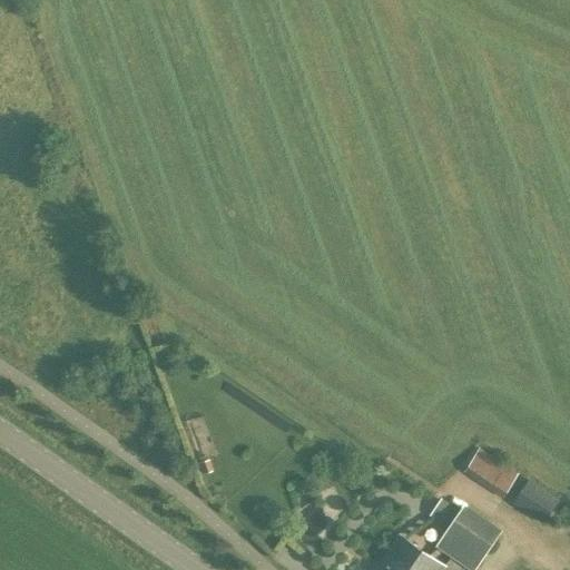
[(463,472),(503,499),(519,474),(480,448),(463,472)]
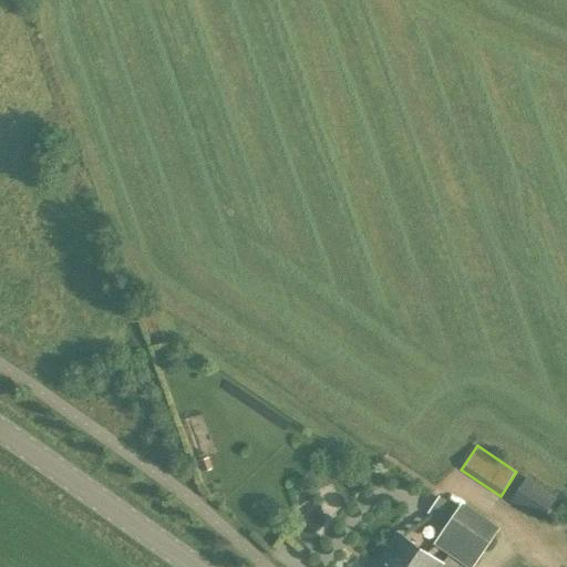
[(198,461),(206,484),(217,481),(208,457),(198,461)]
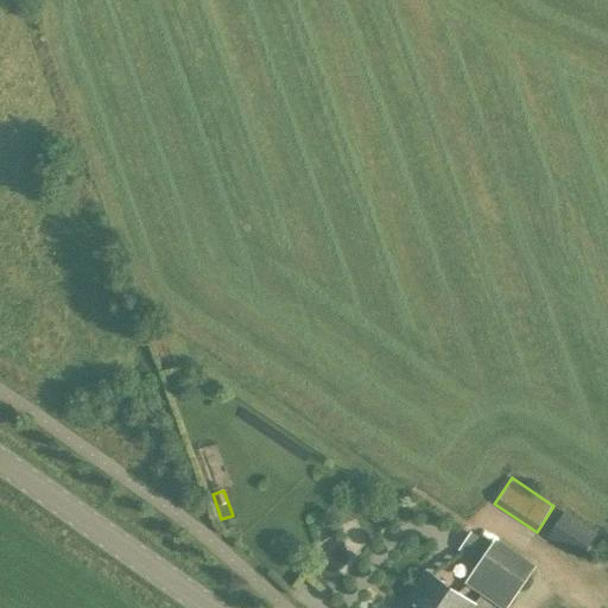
[(546,538),(580,559),(597,533),(564,512),(546,538)]
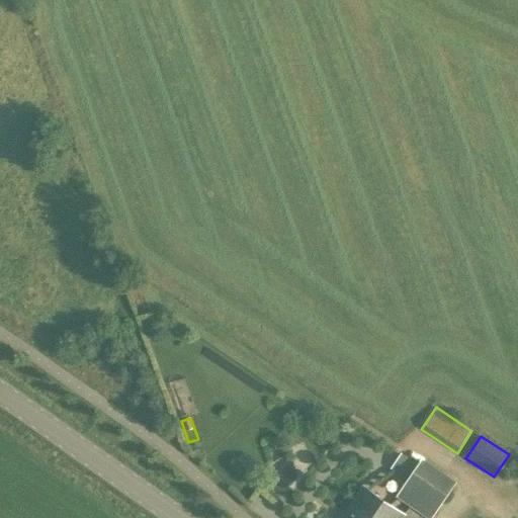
[(400,500),(426,517),(430,517),(454,485),(456,482),(423,458),(419,464),(418,464),(407,481),(396,497),(398,498),(400,500)]
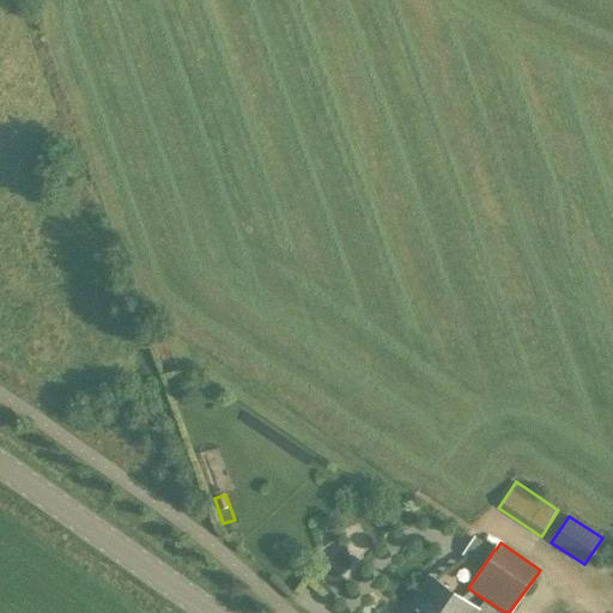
[(405,612),(457,612),(466,601),(431,576),(405,612)]
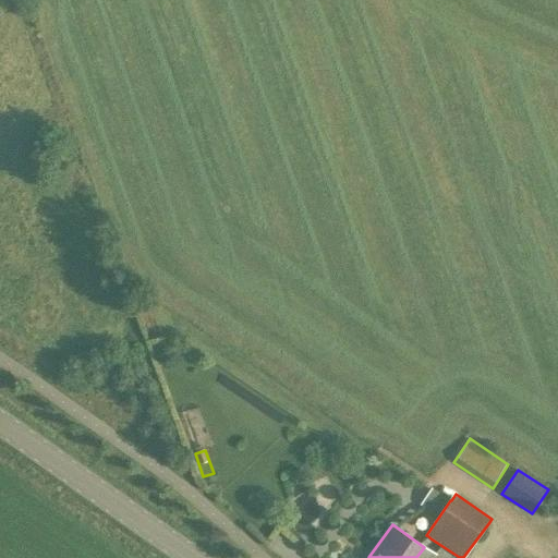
[(424,547),(416,557),(432,557),(435,555),(424,547)]
